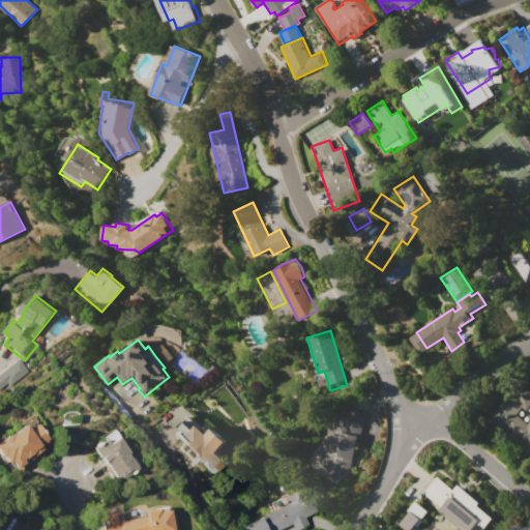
[(0,372),(17,358),(27,371),(0,393),(0,372)]
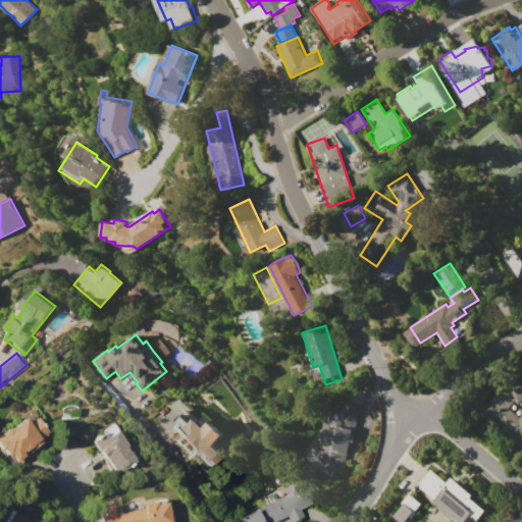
[(521,447),(480,414),(511,377),(521,386),(521,401),(519,405),(515,401),(510,407),(520,416),(521,413),(521,447)]
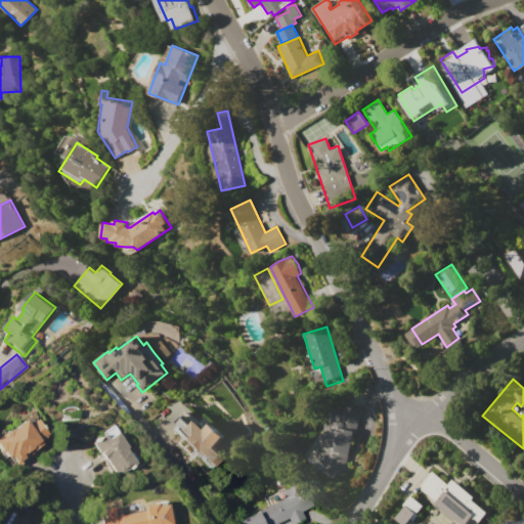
[(181,410),(174,406),(179,399),(186,404),(181,410)]
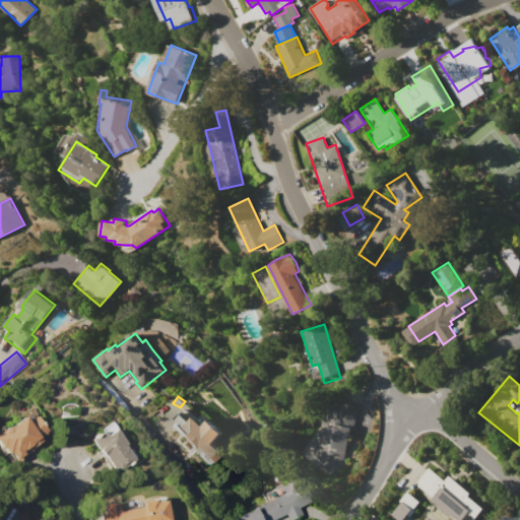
[(325,425),(324,424),(328,405),(358,411),(353,430),(350,430),(345,453),(330,449),(331,447),(321,445),(325,425)]
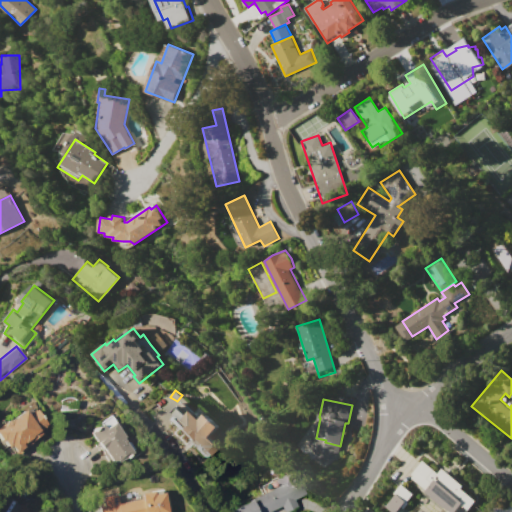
[(163,415),(173,402),(174,402),(185,410),(185,409),(191,414),(191,415),(198,420),(201,416),(216,427),(202,446),(184,433),(185,431),(163,415)]
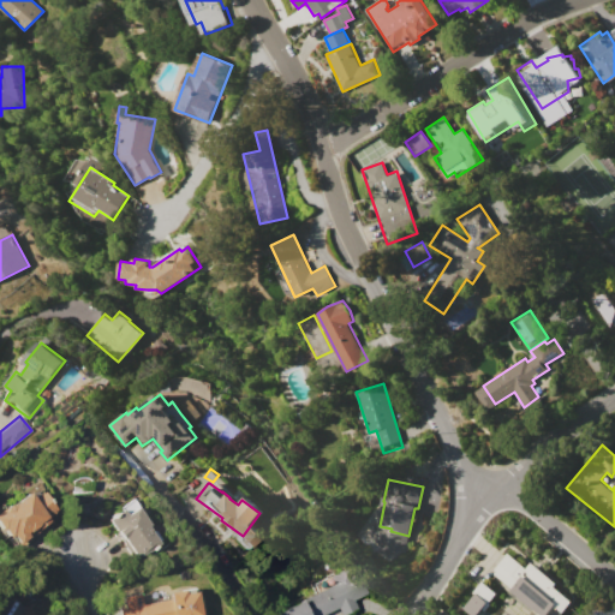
[(0,512),(27,493),(31,499),(41,491),(55,511),(46,519),(49,523),(19,545),(11,536),(9,537),(0,525),(0,512)]
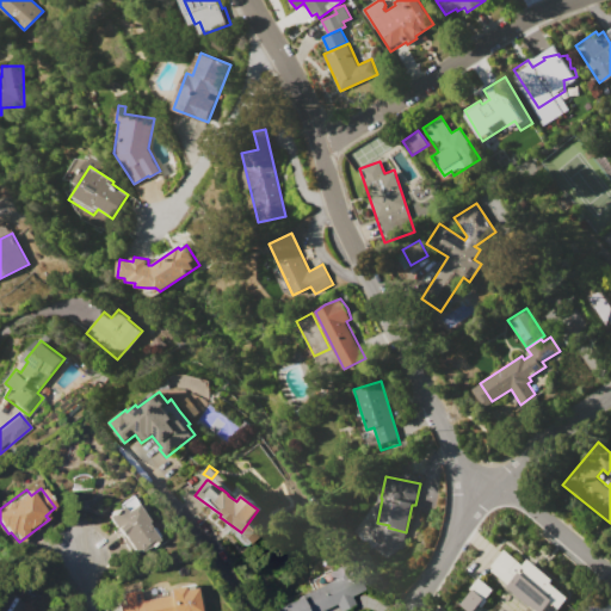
[(107,516),(121,506),(118,504),(130,495),(140,507),(139,508),(148,522),(146,523),(150,529),(152,528),(159,536),(156,538),(158,538),(135,556),(115,529),(116,528),(107,516)]
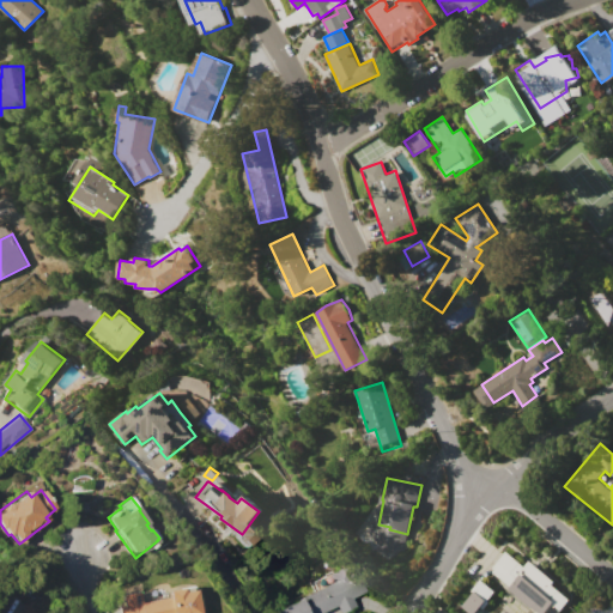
[(520,612),(490,575),(505,562),(519,577),(525,572),(535,584),(540,581),(551,594),(546,598),(557,611),(553,612),(520,612)]
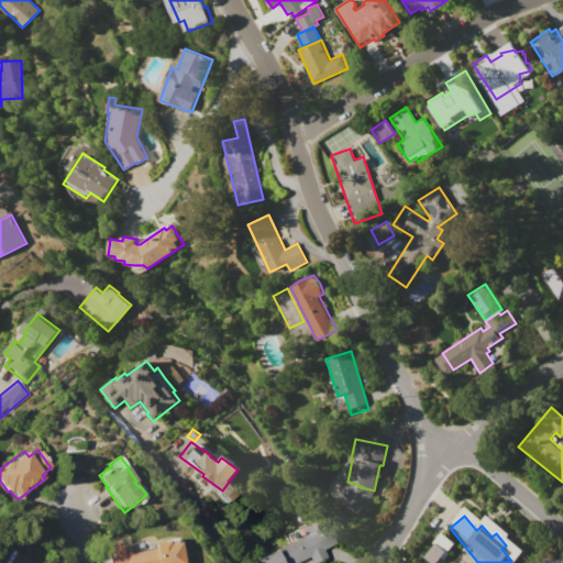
[(297,562),(254,562),(253,561),(289,542),(285,534),(306,523),(308,527),(323,519),(335,543),(322,550),(327,556),(313,562),(311,562),(308,558),(297,562)]
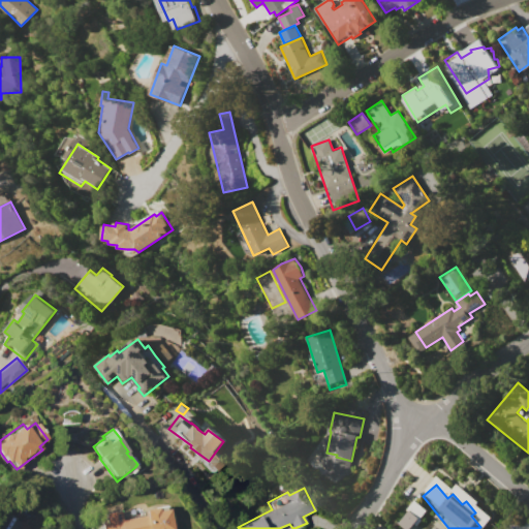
[(101,528),(101,524),(106,523),(104,514),(121,510),(122,519),(146,515),(145,509),(166,505),(167,508),(168,508),(172,528),(101,528)]
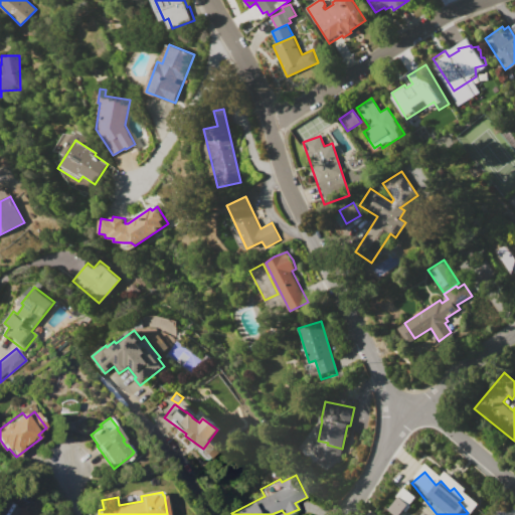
[(0,514),(0,502),(3,498),(13,505),(20,509),(16,514),(0,514)]
